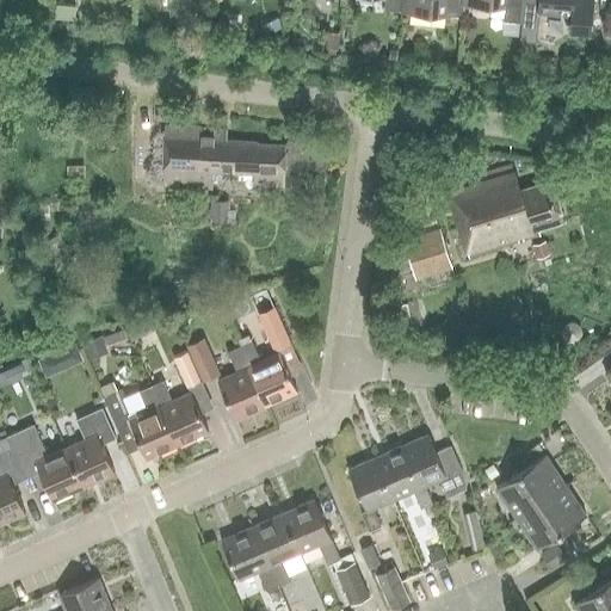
[(401,13),(402,0),(382,0),(381,11),(401,13)]
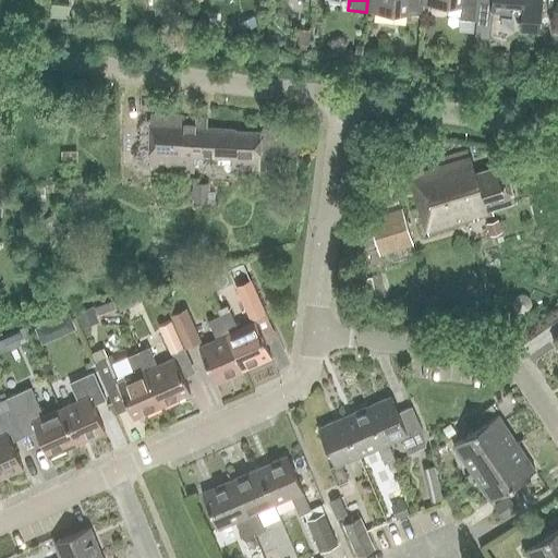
[(423,2),(423,0),(367,0),(366,12),(422,16),(423,2)]
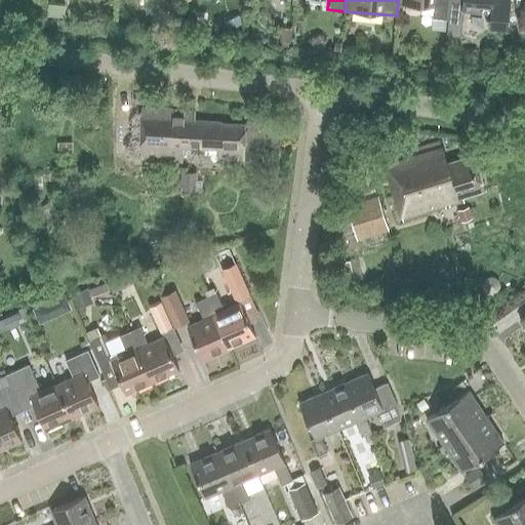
[(446,19),(447,0),(398,0),(398,2),(433,5),(432,18),(446,19)]
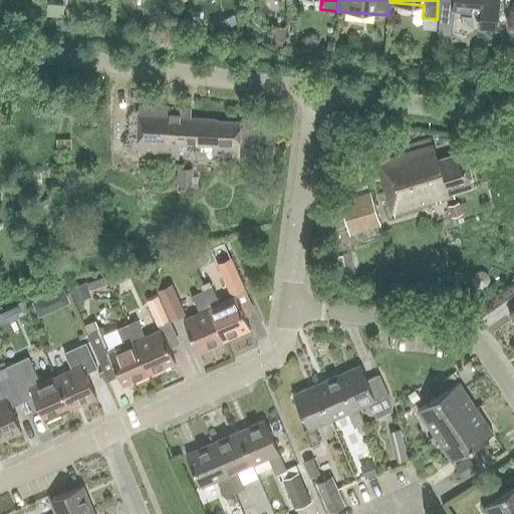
[(438,0),(437,19),(452,21),(453,9),(479,11),(478,24),(479,24),(479,23),(494,25),(494,28),(495,29),(497,0),(438,0)]
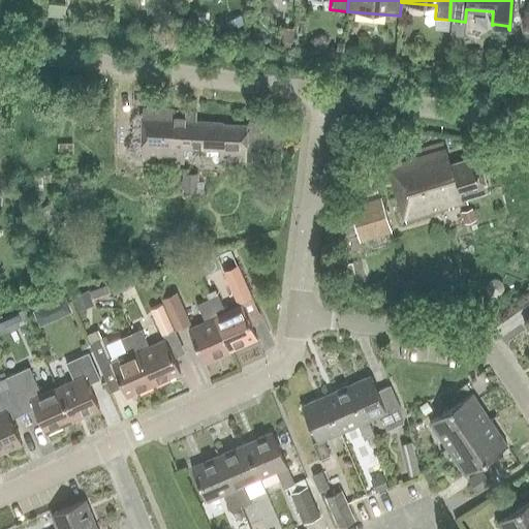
[(245,160),(247,125),(223,124),(223,122),(195,121),(196,112),(185,112),(185,119),(175,118),(175,111),(143,110),(141,161),(183,163),(184,149),(220,150),(220,159),(245,160)]
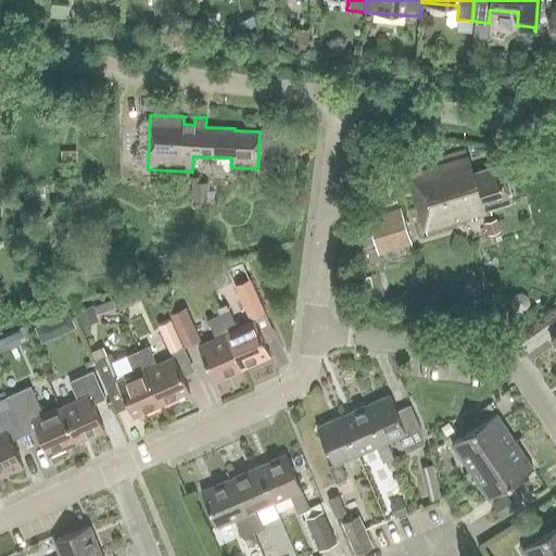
[(490,209),(515,201),(503,163),(474,173),(467,153),(407,172),(428,235),(428,234),(428,232),(490,213),(491,214),(492,214),(490,209)]
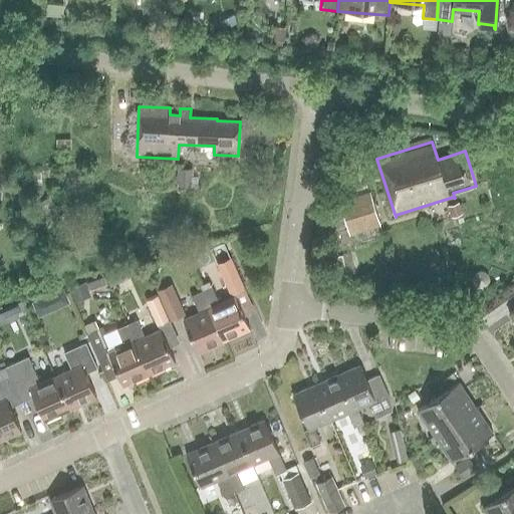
[(177,170),(179,170),(178,189),(193,189),(193,186),(198,187),(199,178),(193,178),(193,169),(186,169),(186,164),(177,164),(177,170)]
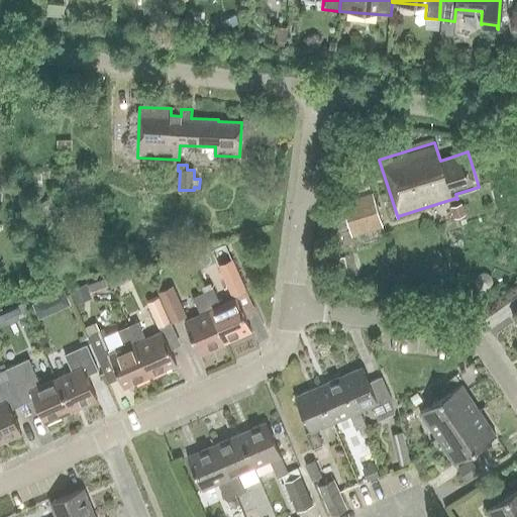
[(384,228),(373,194),(340,204),(351,238),(384,228)]
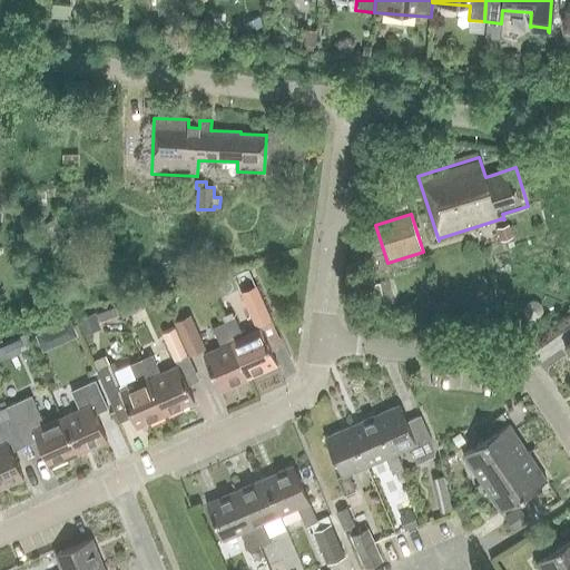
[(513,239),(509,226),(497,229),(500,243),(513,239)]
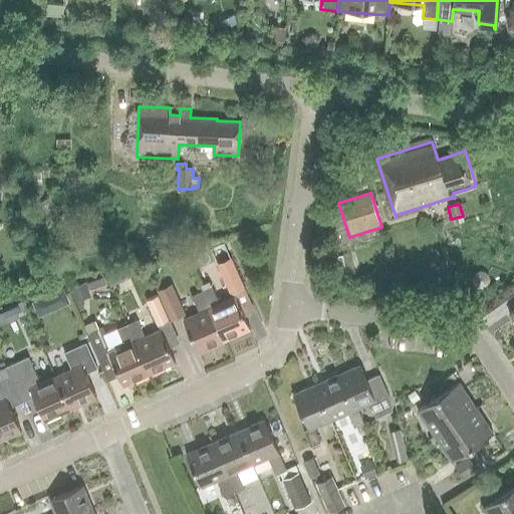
[(244,288),(230,258),(216,264),(230,294),(244,288)]
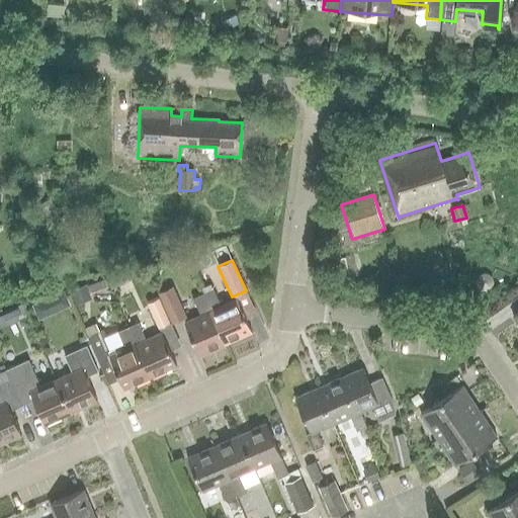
[(89,299),(84,285),(69,290),(75,306),(89,299)]
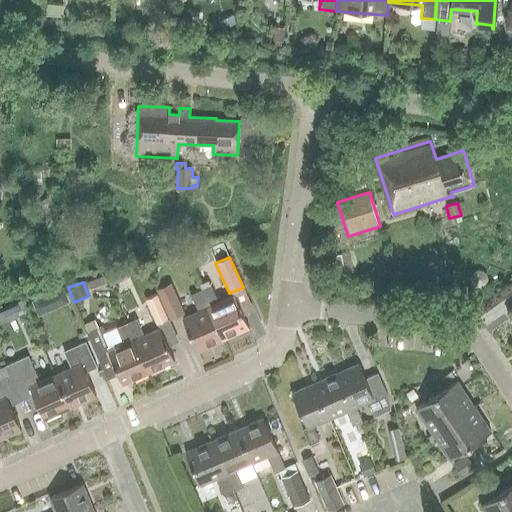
[(184,313),(171,283),(157,289),(170,319),(184,313)]
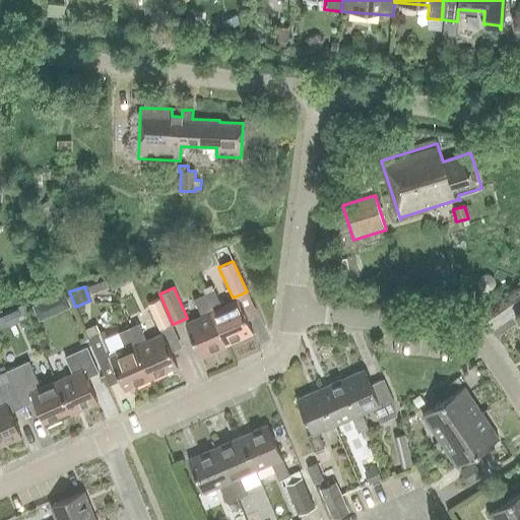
[(36,303),(42,319),(73,306),(66,289),(36,303)]
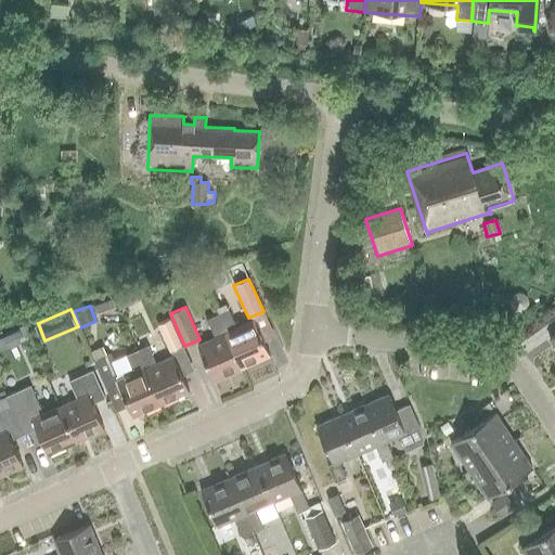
[(218,314),(242,368),(270,356),(254,320),(236,327),(229,309),(218,314)]
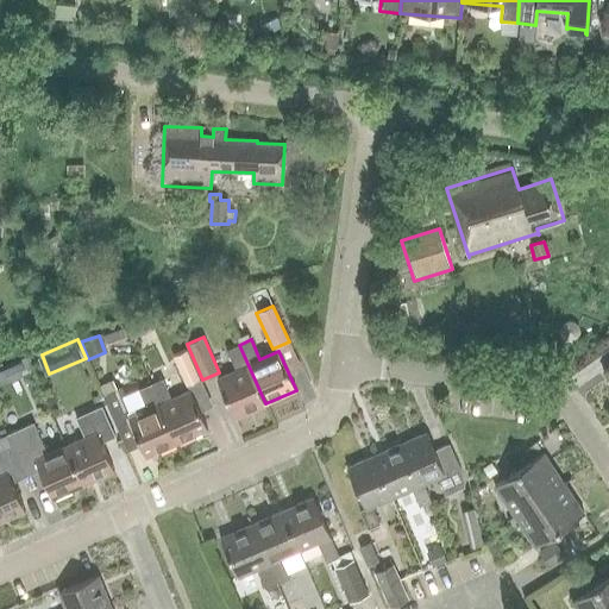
[(234,418),(265,403),(239,345),(227,350),(236,370),(217,378),(234,418)]
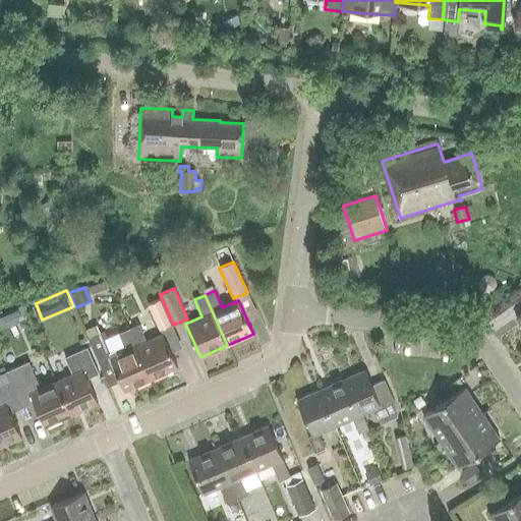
[(160,330),(171,325),(160,299),(148,304),(160,330)]
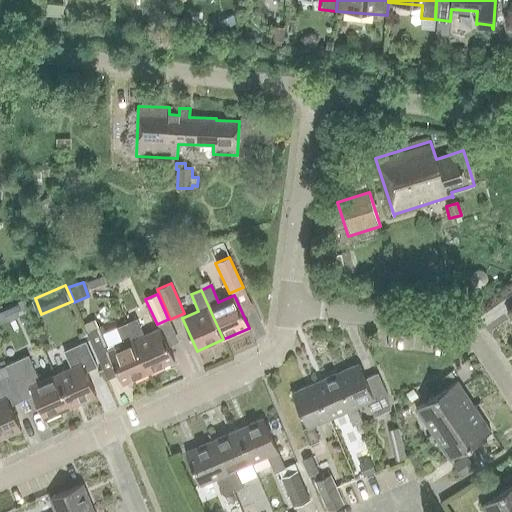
[(127,323),(149,372),(175,360),(160,328),(144,335),(137,318),(127,323)]
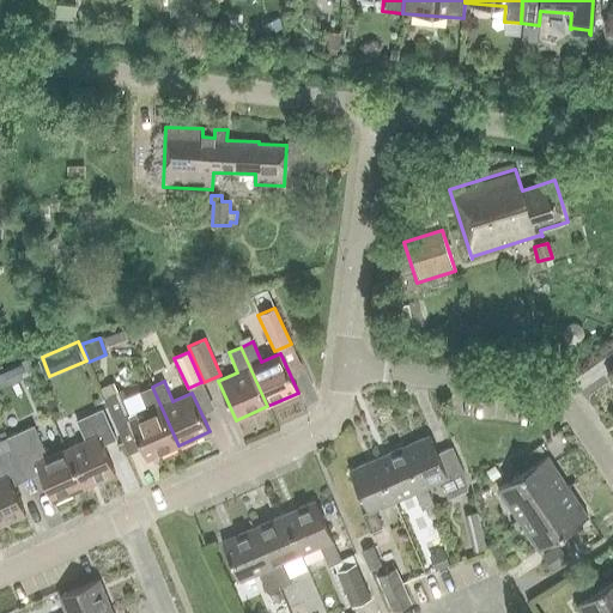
[(147,460),(178,445),(152,387),(140,392),(146,407),(129,414),(119,389),(103,396),(117,429),(131,423),(147,460)]
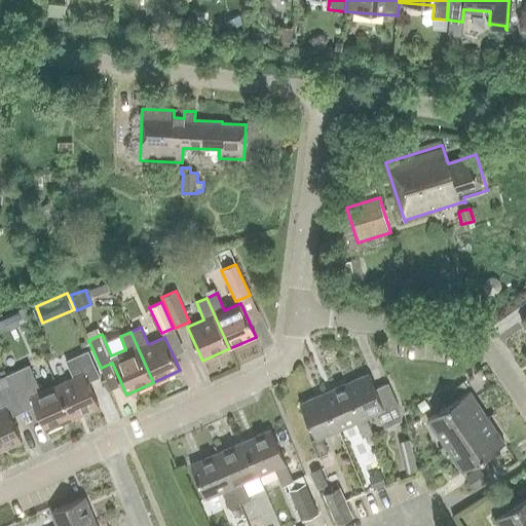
[(57,385),(72,418),(99,406),(87,382),(100,377),(88,350),(66,361),(73,378),(57,385)]
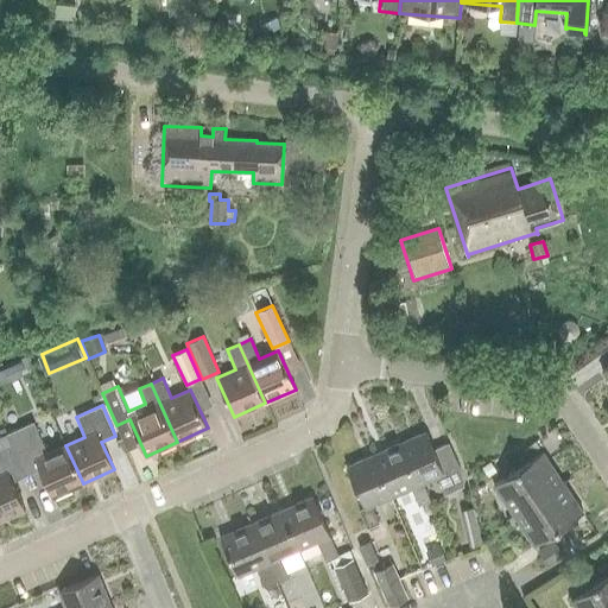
[(83,483),(65,445),(48,454),(33,422),(7,434),(26,475),(39,469),(52,498),(83,483)]
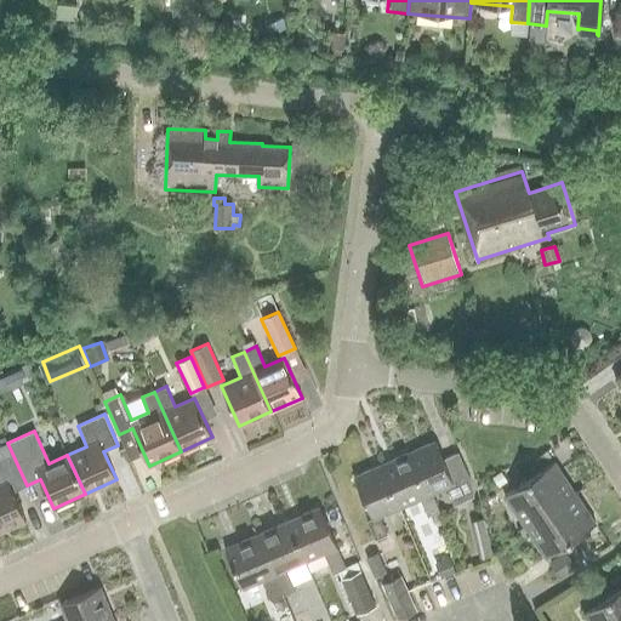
[(426,496),(432,494),(446,486),(454,505),(471,497),(469,477),(459,451),(443,459),(434,442),(408,453),(426,496)]
